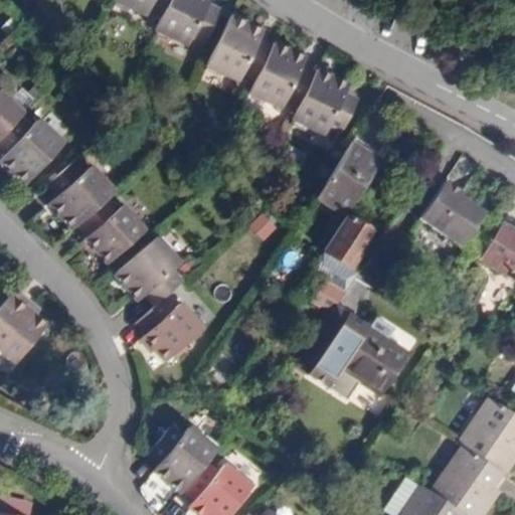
[(168,0),(112,0),(144,15),(147,8),(162,14),(168,0)]
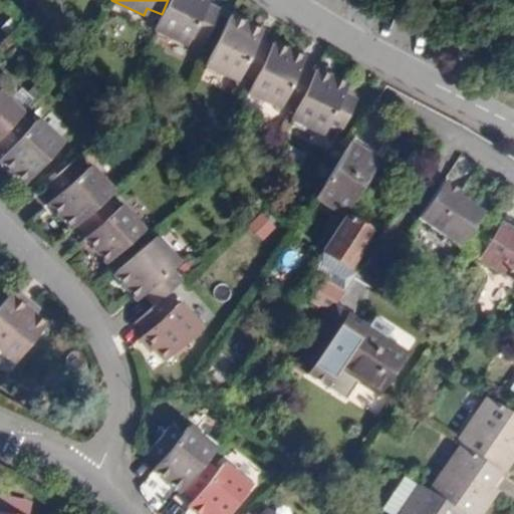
[(205,42),(220,8),(208,2),(209,0),(168,0),(162,14),(155,29),(188,44),(192,36),(205,42)]
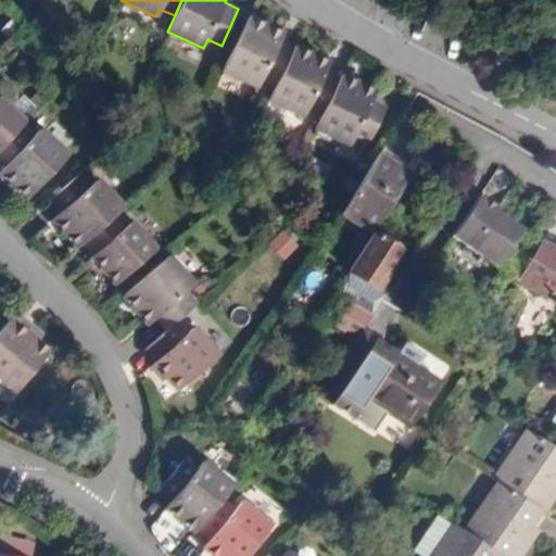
[(277,84),(293,48),(279,41),(283,32),(249,15),(223,70),(257,87),(262,76),(277,84)]
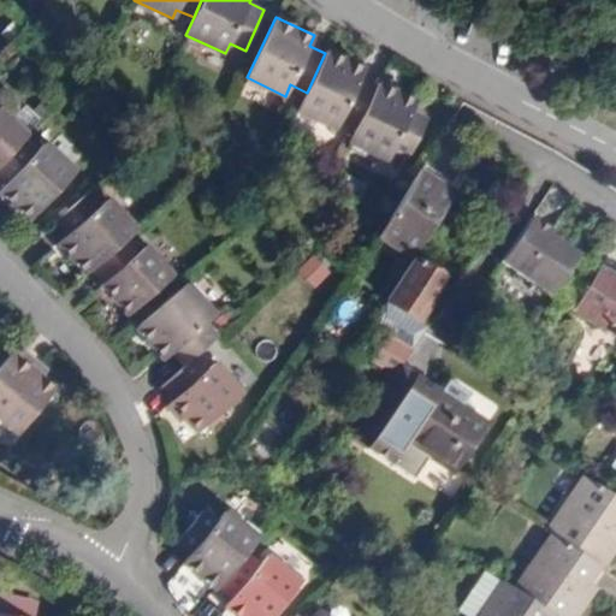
[(356,128),(377,84),(360,77),(363,67),(326,51),(325,53),(307,93),(298,111),(336,129),(341,119),(356,128)]
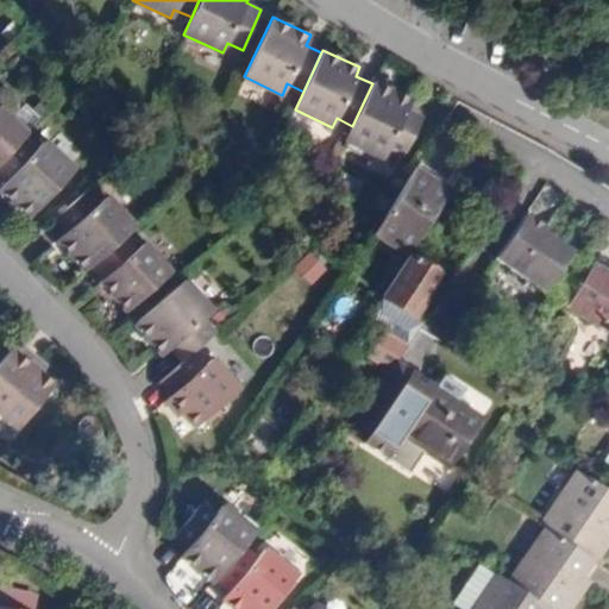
[(407,155),(424,115),(407,108),(412,98),(374,80),(372,83),(352,126),(345,140),(383,159),(389,148),(407,155)]
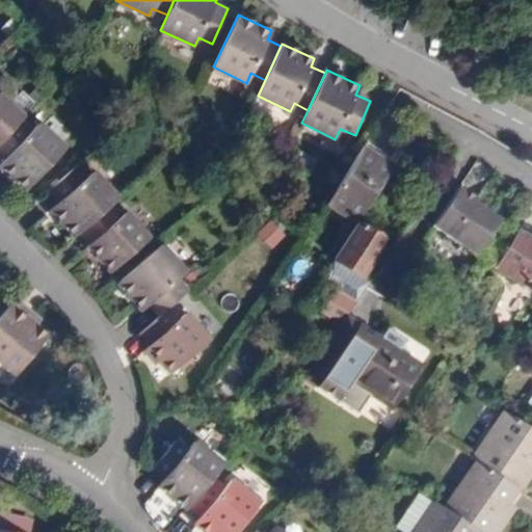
[(0,140),(19,121),(23,115),(0,94),(0,140)]
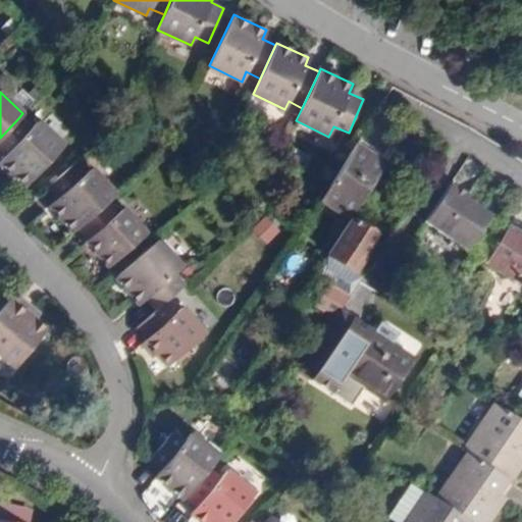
[(0,163),(23,186),(62,144),(38,120),(30,128),(18,118),(0,138),(0,153),(2,156),(0,158),(0,163)]
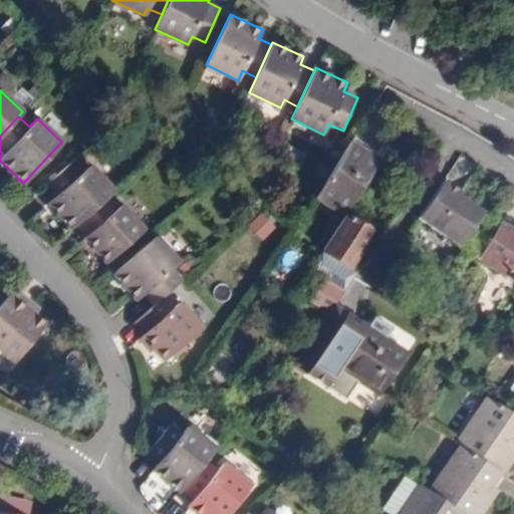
[(410,152),(424,130),(412,120),(397,144),(410,152)]
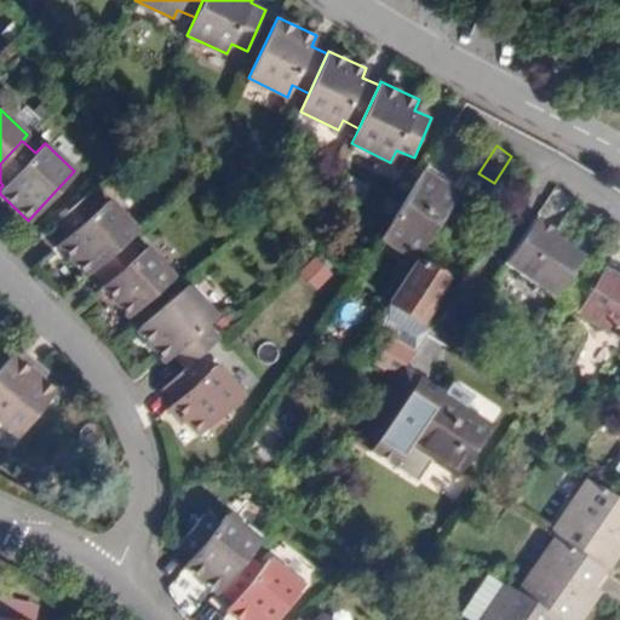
[(428,229),(458,183),(429,162),(386,229),(415,248),(419,241),(428,229)]
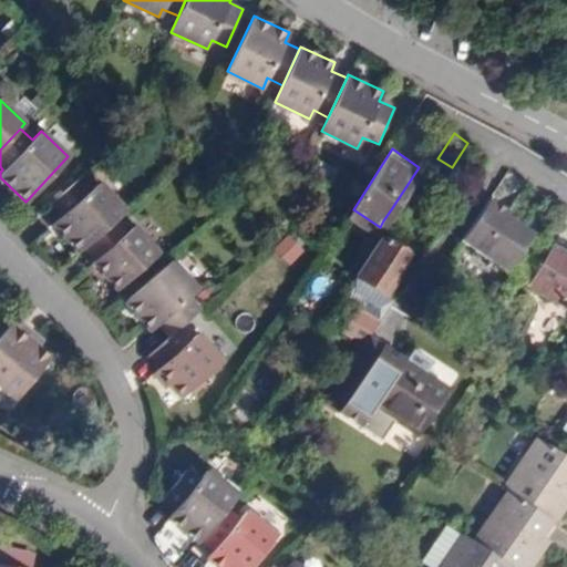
[(127,209),(102,181),(94,187),(82,174),(51,202),(63,215),(55,220),(82,250),(86,246),(117,218),(127,209)]
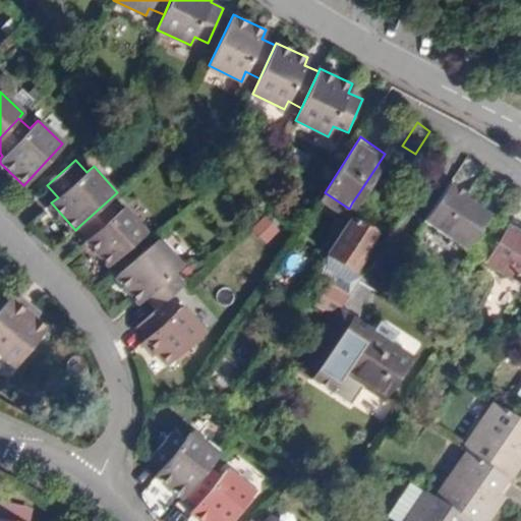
[(383,216),(396,194),(373,181),(364,196),(359,192),(352,203),(358,207),(351,217),(377,233),(387,218),(383,216)]
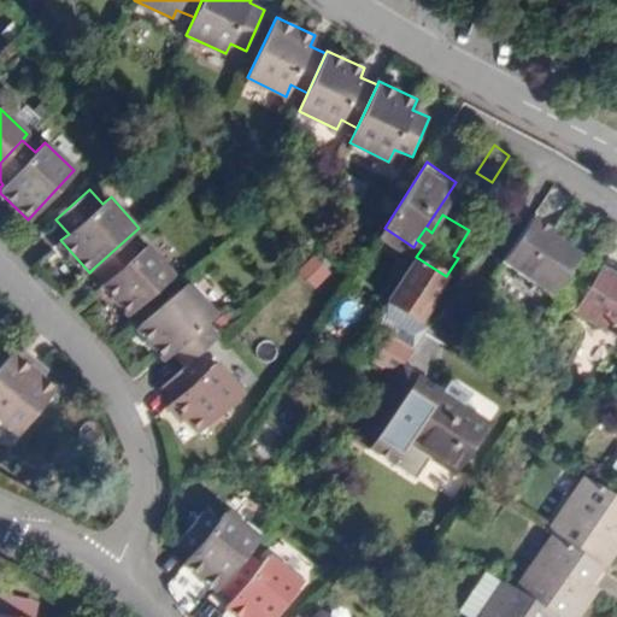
[(581,254),(526,221),(497,266),(552,300),(581,254)]
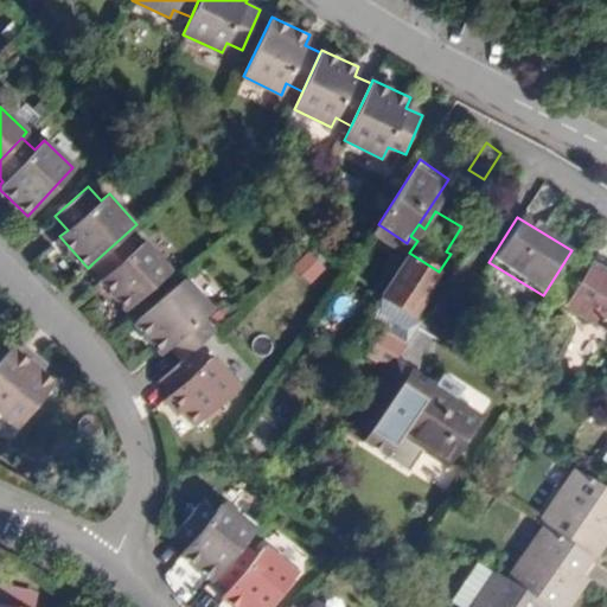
[(171,274),(142,242),(136,248),(126,234),(93,263),(103,276),(100,279),(128,311),(171,274)]
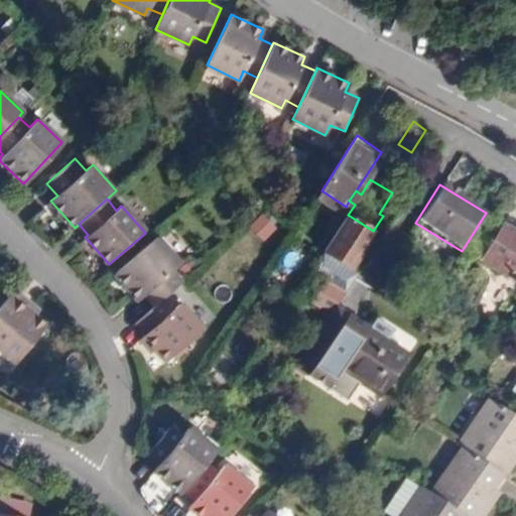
[(515,231),(496,222),(474,270),(515,290),(515,231)]
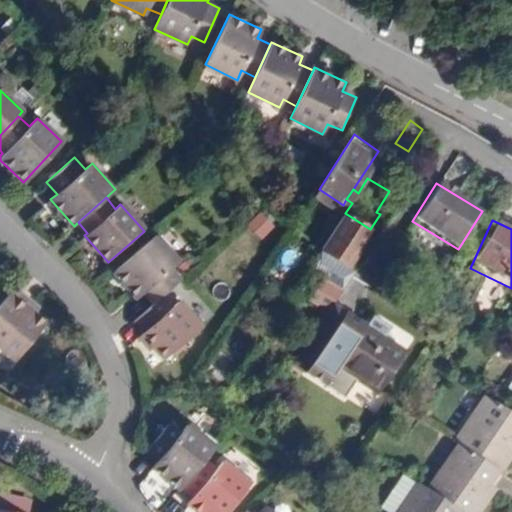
[(163,297),(182,280),(172,269),(180,262),(157,235),(114,271),(137,298),(145,292),(155,304),(163,297)]
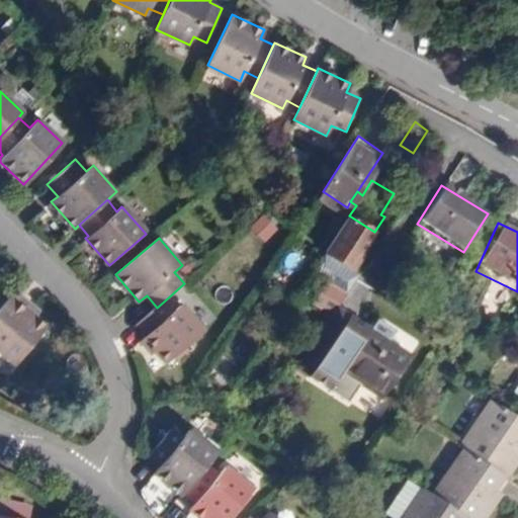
[(352,278),(363,261),(343,247),(331,264),(352,278)]
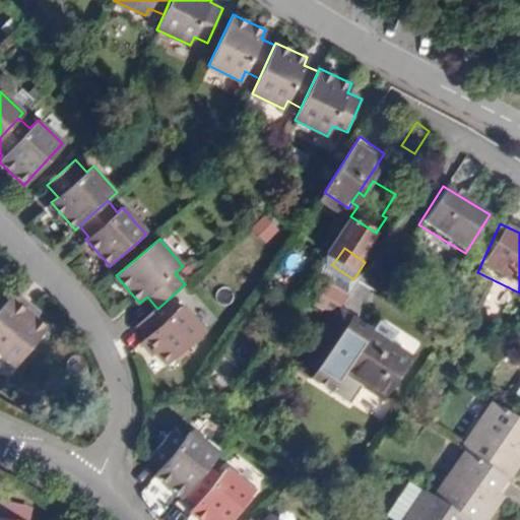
[(0,355),(16,371),(50,334),(35,320),(40,314),(20,298),(0,319),(0,355)]
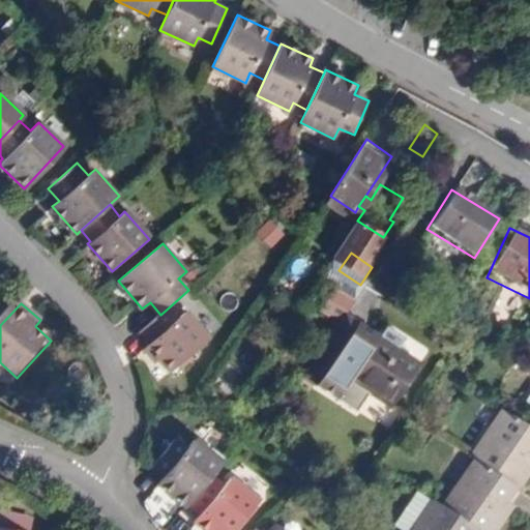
[(365,353),(384,326),(348,303),(306,365),(323,376),(345,341),(365,353)]
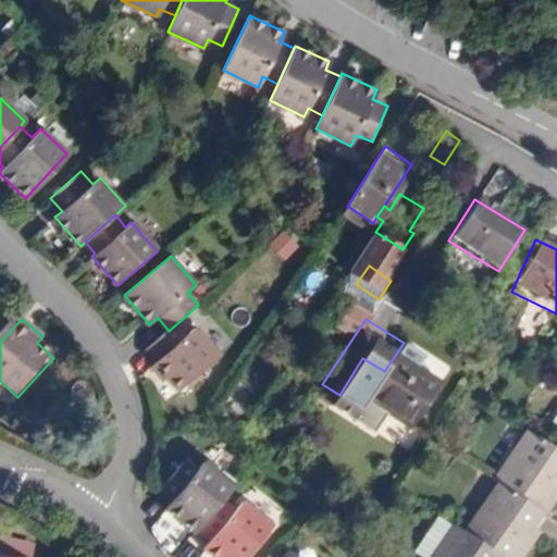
[(180,394),(219,360),(195,332),(189,336),(177,323),(169,331),(147,349),(159,362),(156,366),(180,394)]
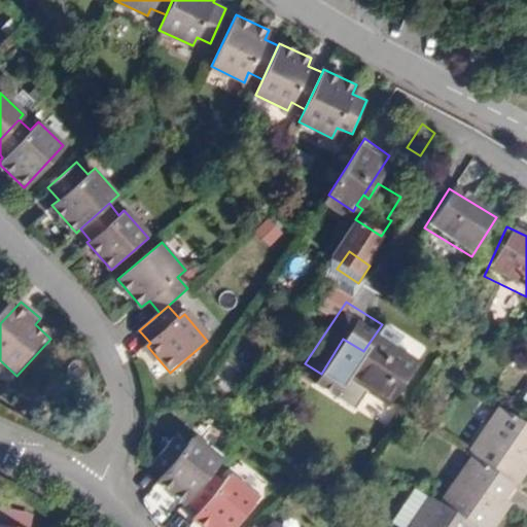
[(396,395),(424,351),(383,325),(365,352),(363,351),(341,386),(362,399),(374,381),(396,395)]
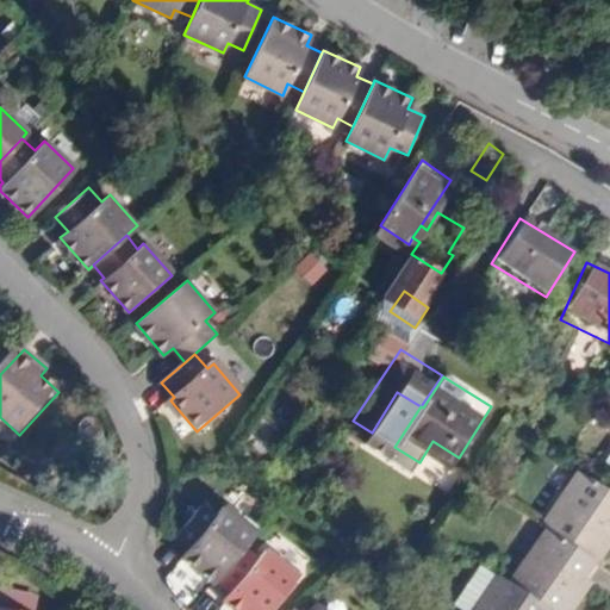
[(394,447),(421,406),(397,392),(372,433),(394,447)]
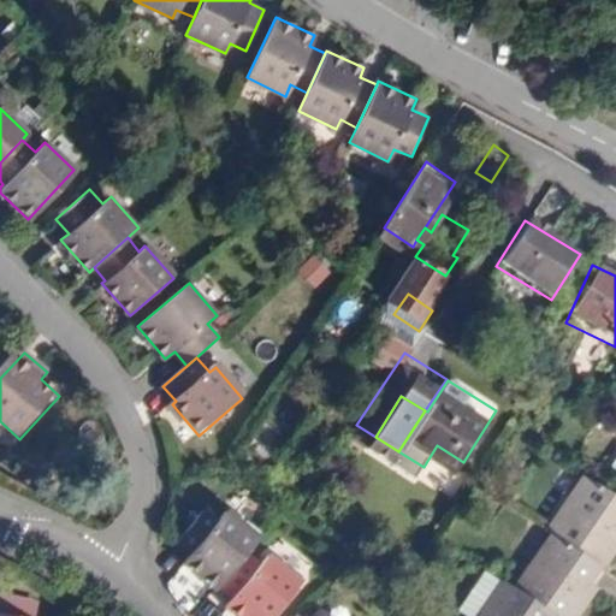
[(537,537),(594,575),(615,543),(615,515),(572,485),(537,537)]
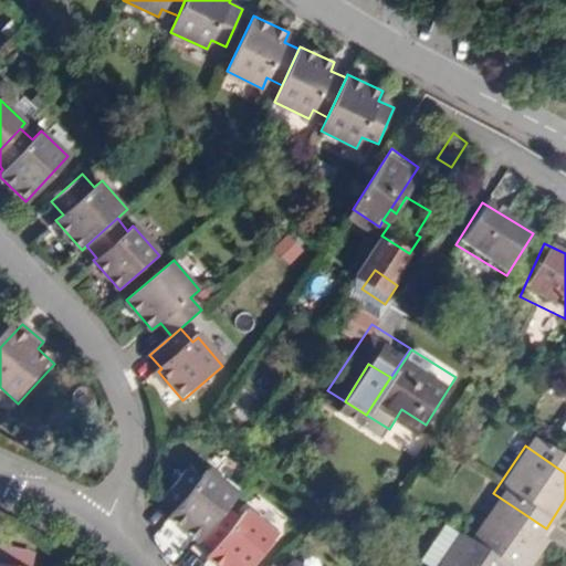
[(161,524),(194,547),(230,499),(198,475),(161,524)]
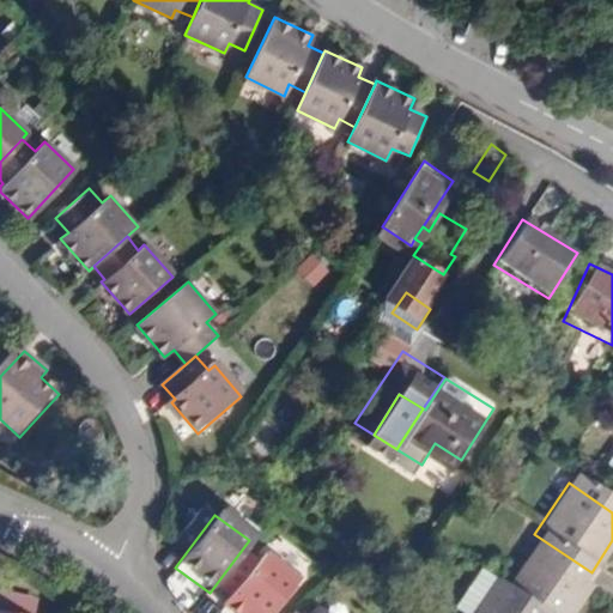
[(534,612),(568,612),(590,581),(533,544),(502,592),(534,612)]
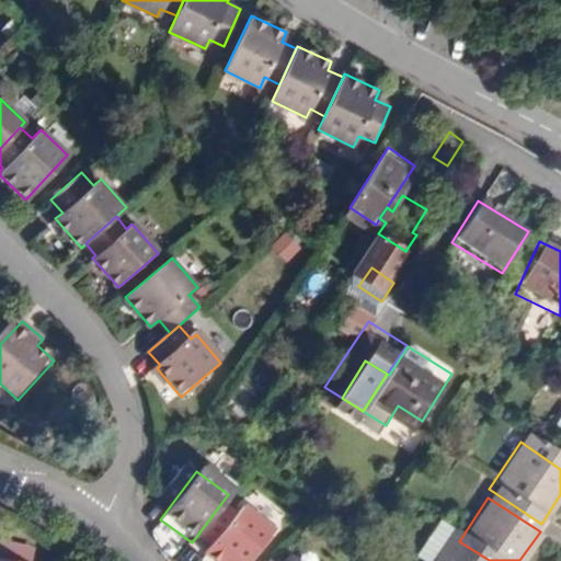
[(247,560),(266,537),(236,513),(197,560),(247,560)]
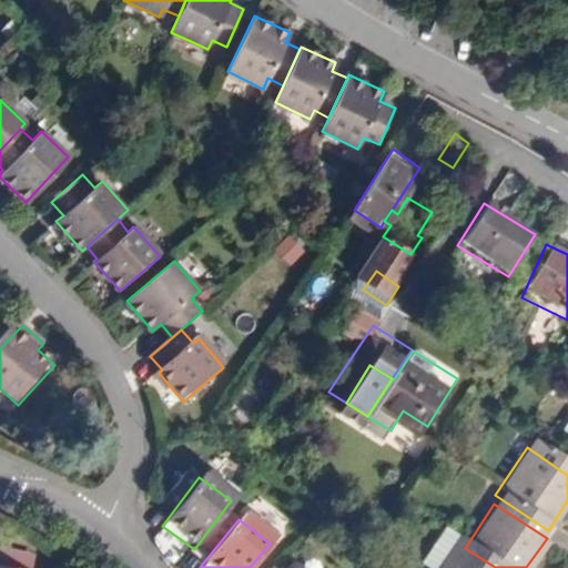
[(437,567),(495,567),(455,541),(437,567)]
